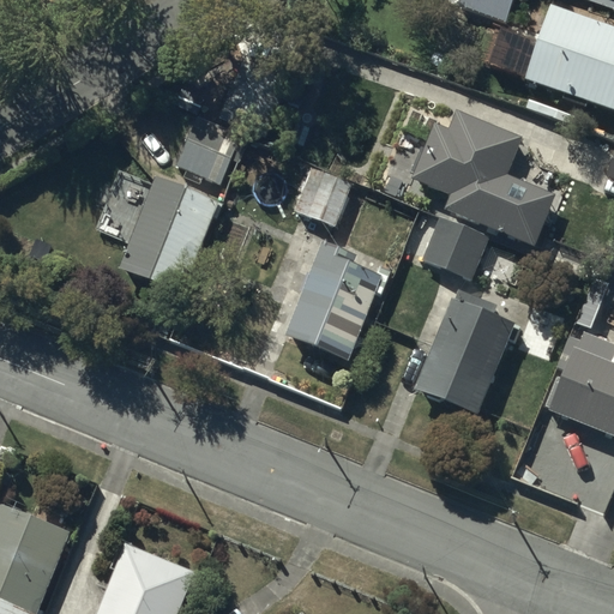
[(512,0),(459,0),(458,5),(506,20),(512,0)]
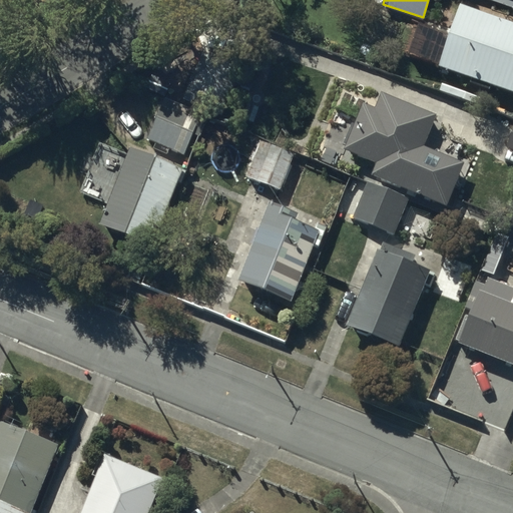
[(512,19),(458,1),(437,65),(512,89),(512,19)]
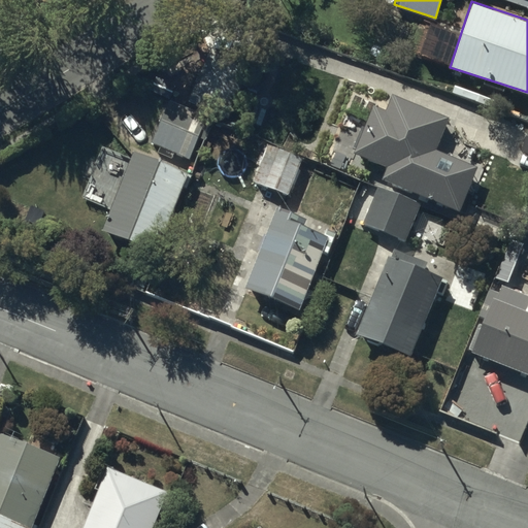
[(372,103),(353,153),(386,166),(381,180),(459,211),(477,166),(436,149),(450,116),(392,92),(386,108),(372,103)]
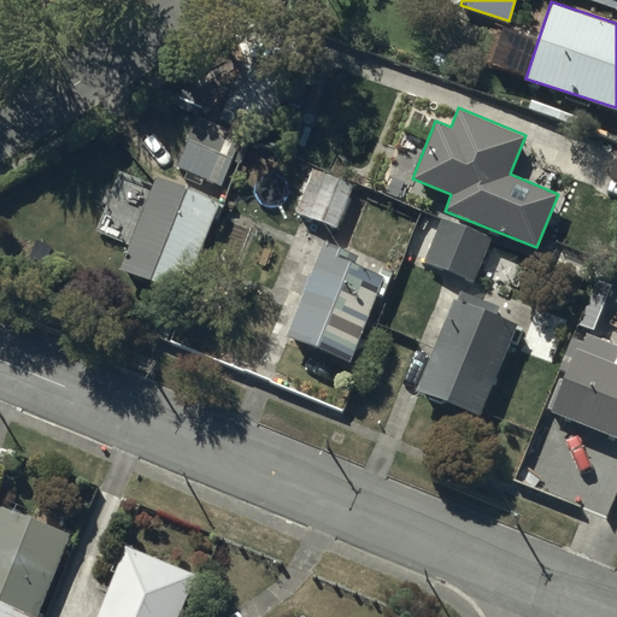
[(203,109),(177,168),(225,188),(251,129),(203,109)]
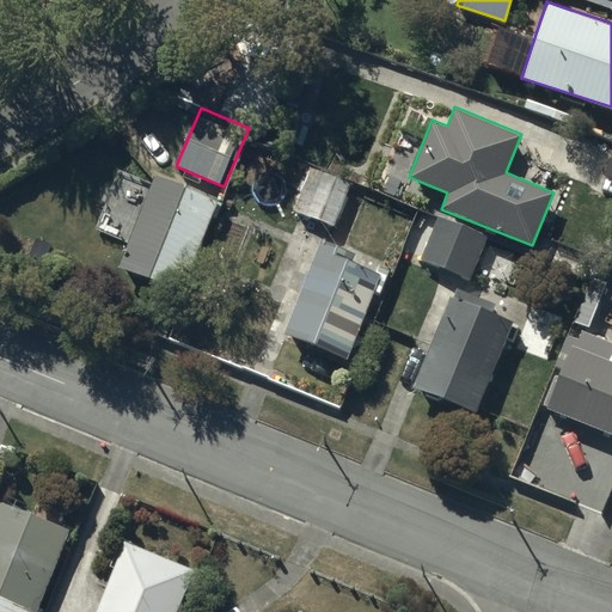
[(611,145),(600,177),(611,181),(611,145)]
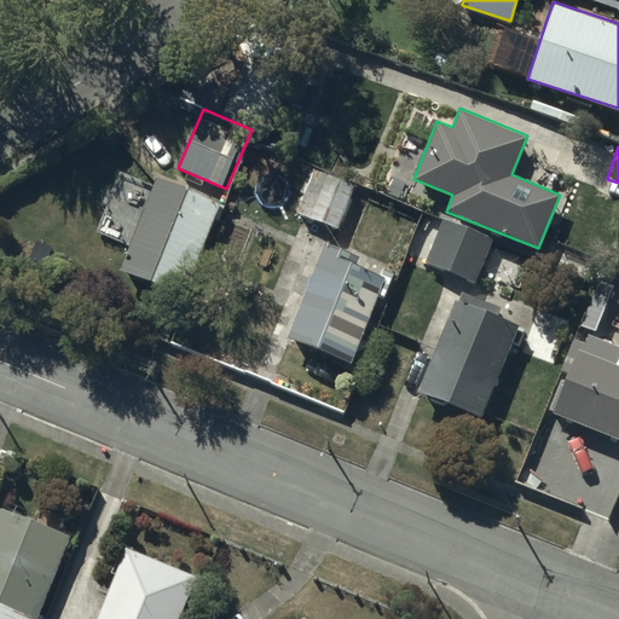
[(226,200),(158,173),(151,192),(120,180),(100,231),(131,242),(120,268),(187,295),(217,220),(219,220),(226,200)]
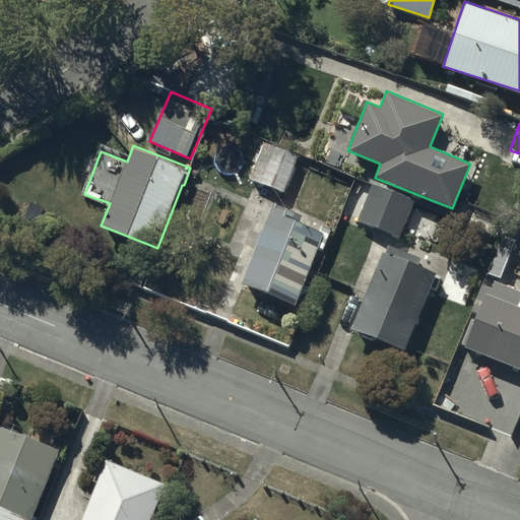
[(263,145),(250,178),(283,192),(297,159),(263,145)]
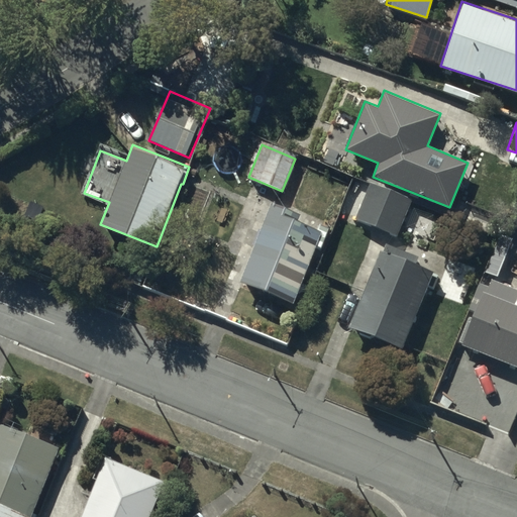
[(370,181),(353,218),(396,236),(412,200),(370,181)]
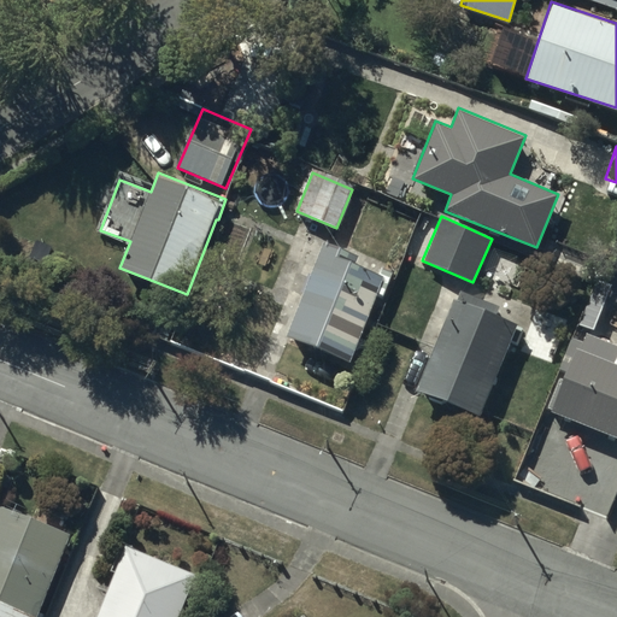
[(327,240),(287,334),(351,360),(378,294),(383,297),(395,269),(327,240)]
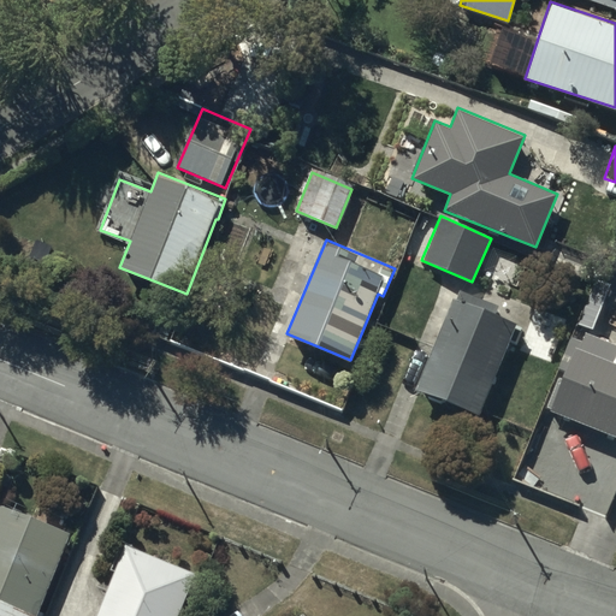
[(513,323),(451,298),(415,388),(478,413),(513,323)]
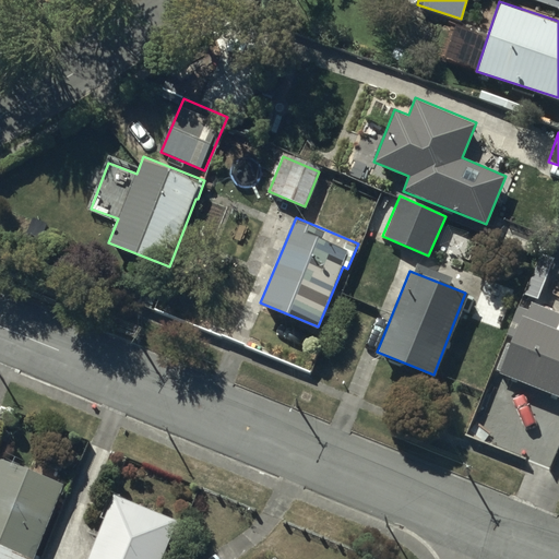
[(512,336),(498,370),(558,396),(558,312),(533,301),(528,310),(519,306),(507,334),(512,336)]
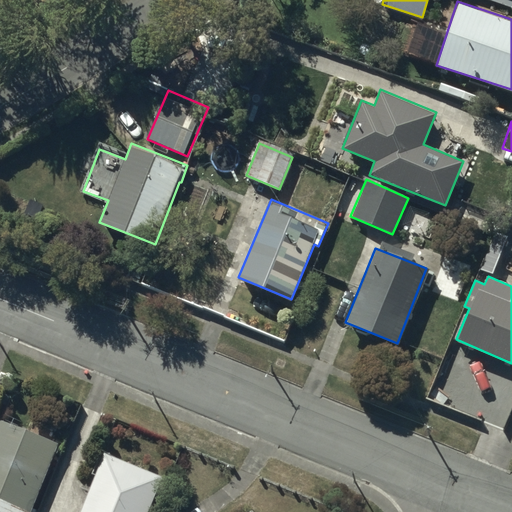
[(52,447),(0,425),(0,500),(26,511),(52,447)]
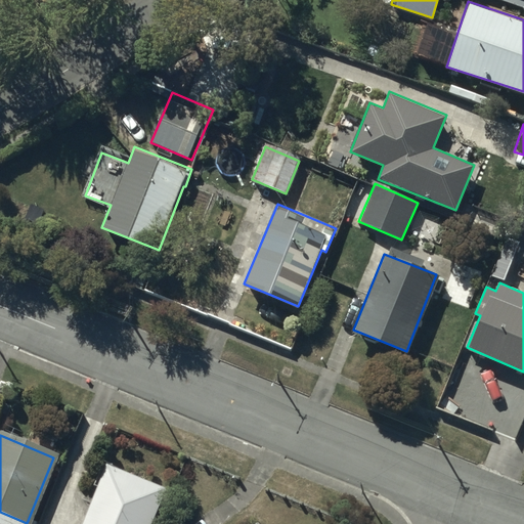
[(148,523),(163,491),(107,469),(84,523),(148,523)]
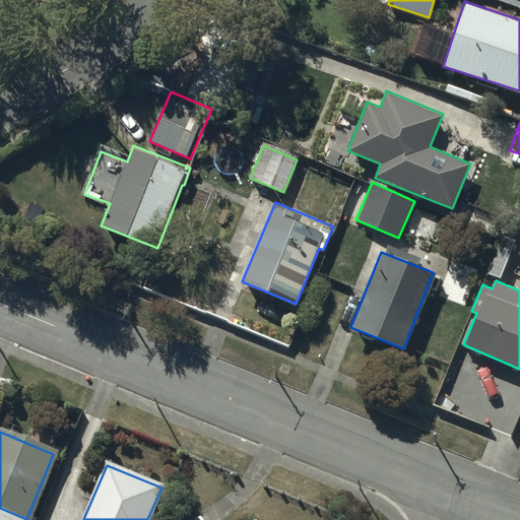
[(0,519),(25,519),(26,519),(0,508),(0,519)]
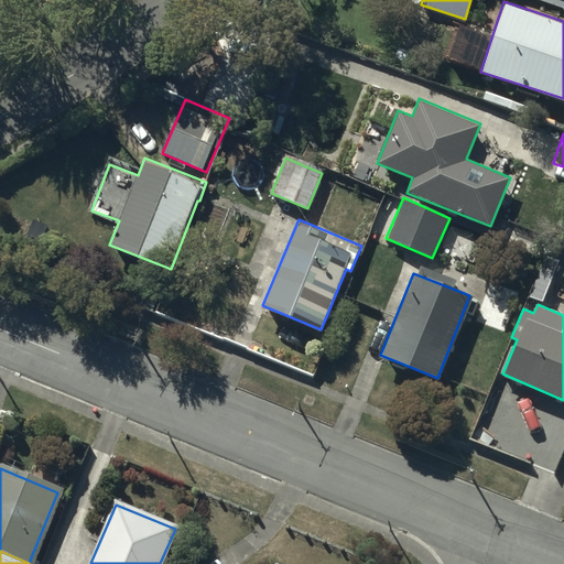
All buildings are outlined.
